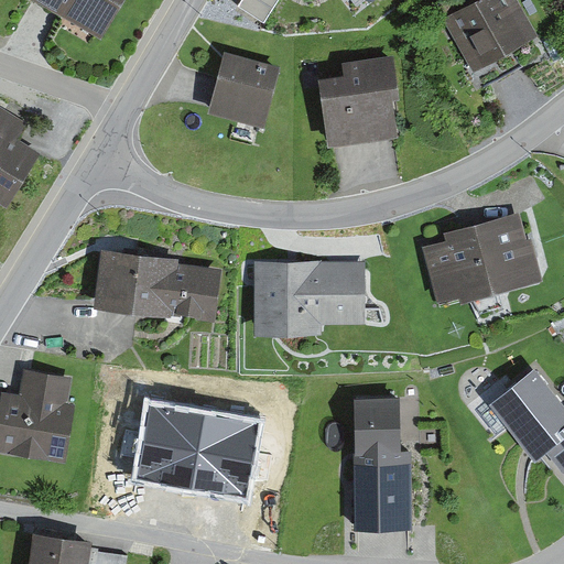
[(39,0),(101,38),(123,0),(39,0)]
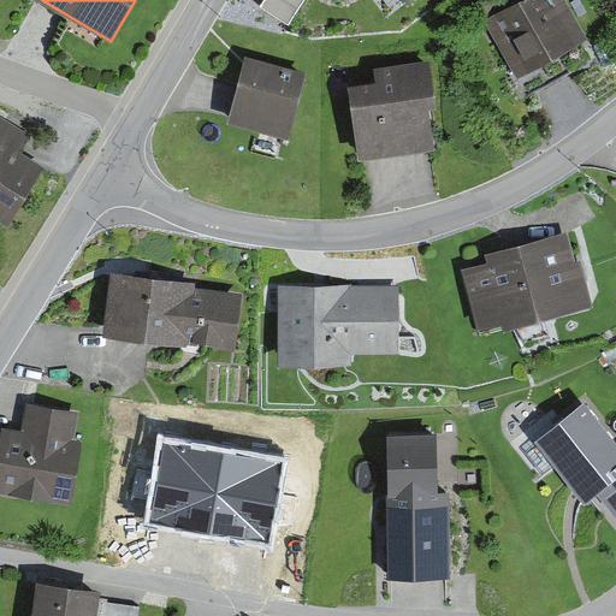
[(304,0),(264,0),(259,7),(289,25),(304,0)]
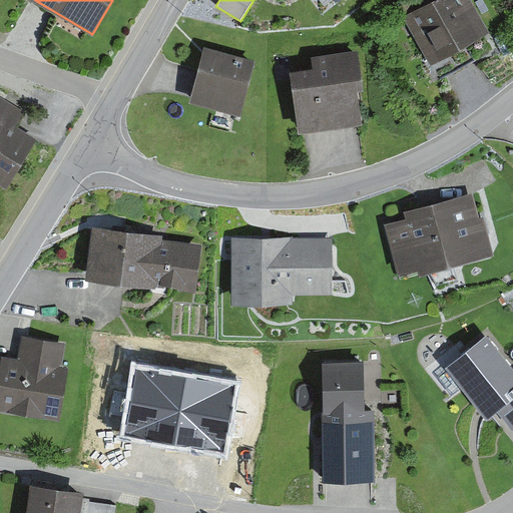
[(401,0),(397,3),(430,64),(489,32),(471,0),(401,0)]
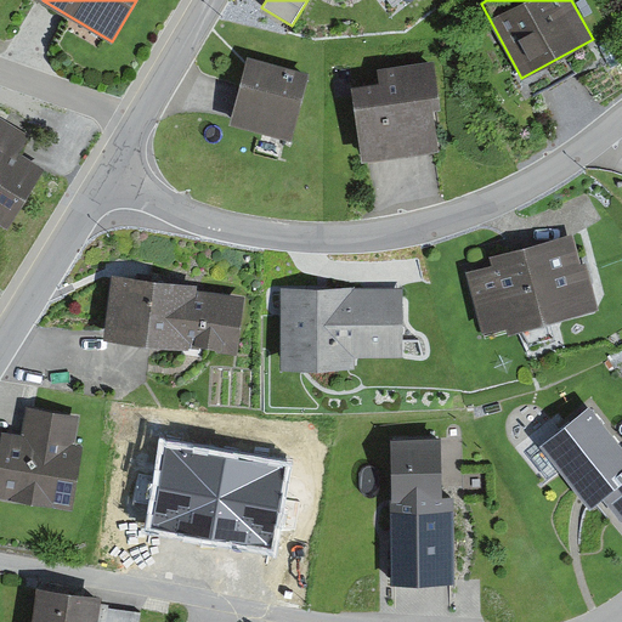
[(248,54),(230,120),(292,137),(310,71),(248,54)]
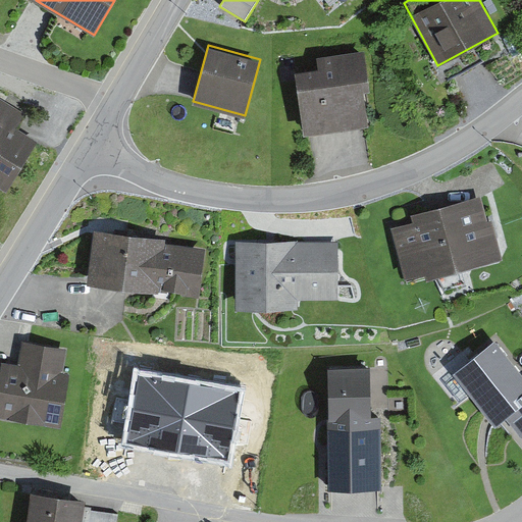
[(318,65),(296,68),(304,132),(369,122),(365,88),(370,87),(365,48),(316,55),(318,65)]
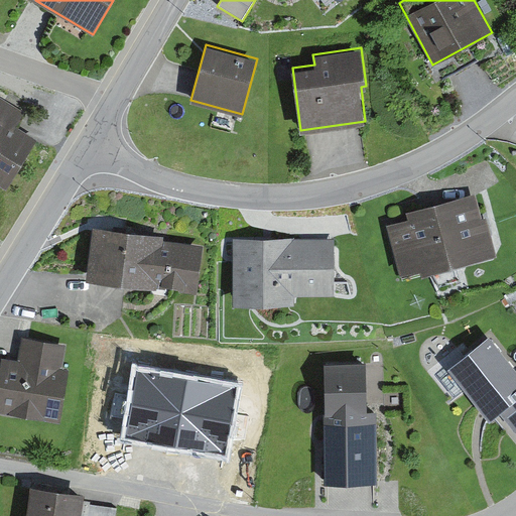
[(0,98),(0,181),(7,186),(36,138),(15,125),(23,112),(0,98)]
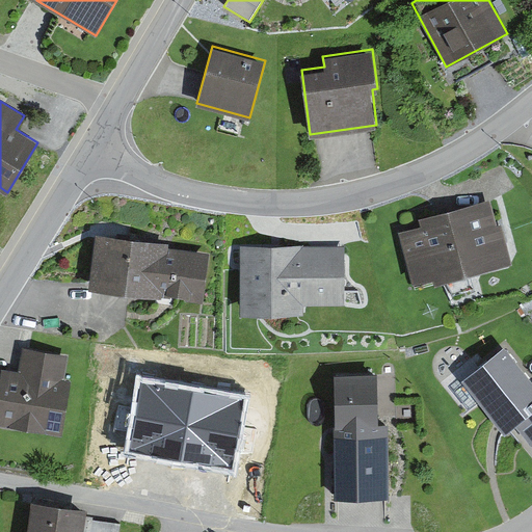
[(434,284),(512,264),(502,222),(497,223),(489,198),(419,217),(421,224),(398,230),(413,283),(432,277),(434,284)]
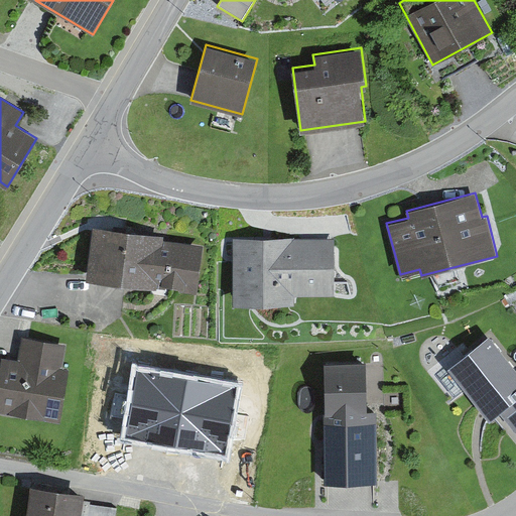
[(164,234),(93,225),(86,278),(156,287),(156,286),(197,292),(204,244),(163,239),(164,234)]
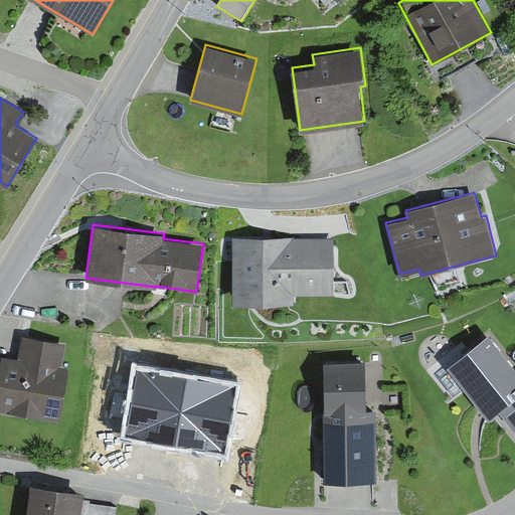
[(294,236),(232,236),(232,304),(294,304),(294,295),(334,295),(333,237),(294,237),(294,236)]
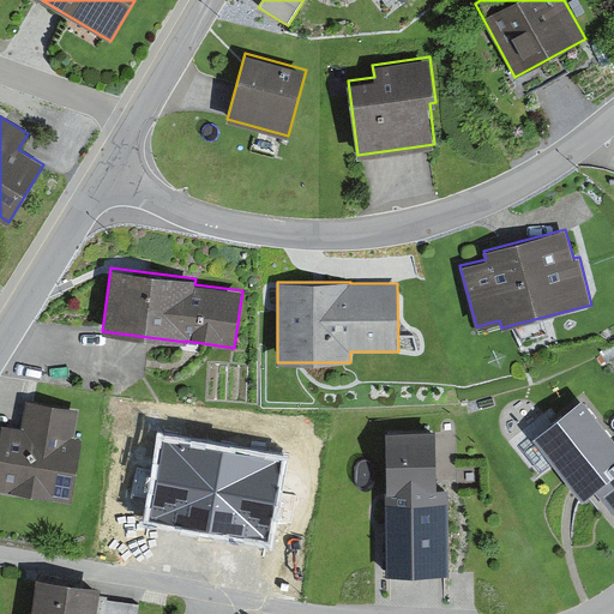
[(613,438),(582,397),(533,435),(582,498),(594,489),(613,513),(613,438)]
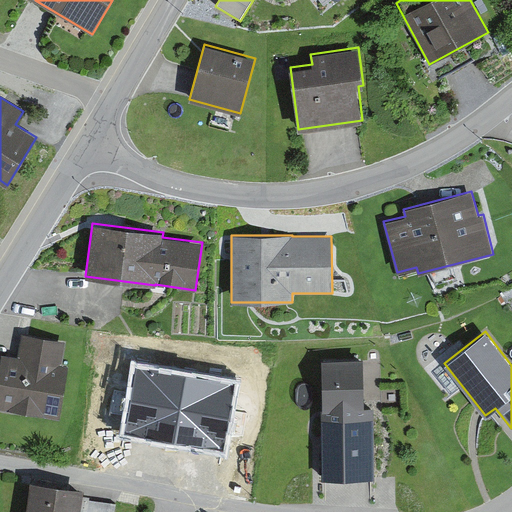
[(2,354),(0,366),(0,407),(59,418),(68,365),(62,364),(66,341),(22,334),(18,357),(2,354)]
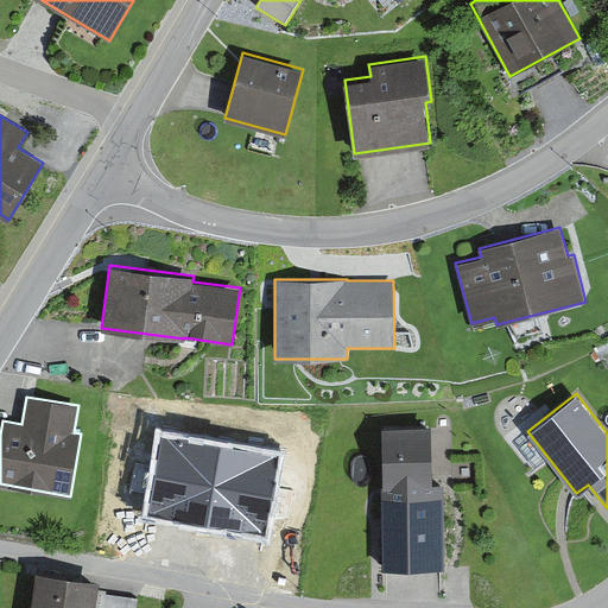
[(432,424),(380,424),(382,567),(444,567),(444,482),(432,482),(432,424)]
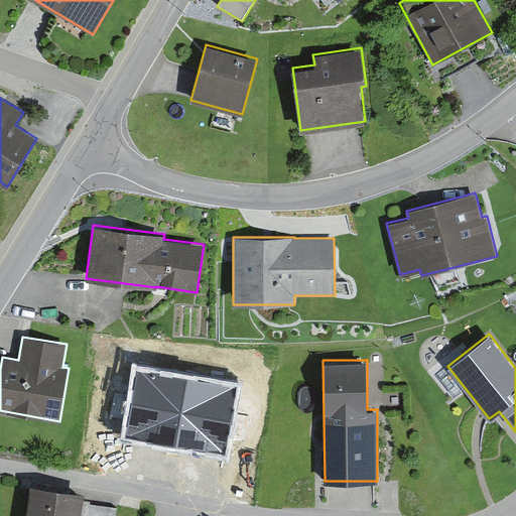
[(238,386),(136,369),(124,438),(226,457),(238,386)]
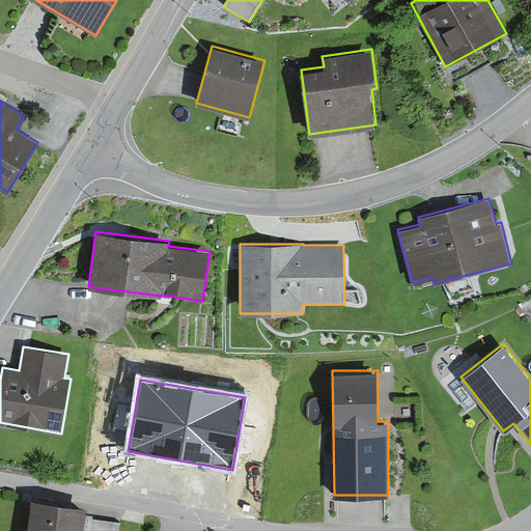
[(32,498),(27,530),(82,530),(86,505),(32,498)]
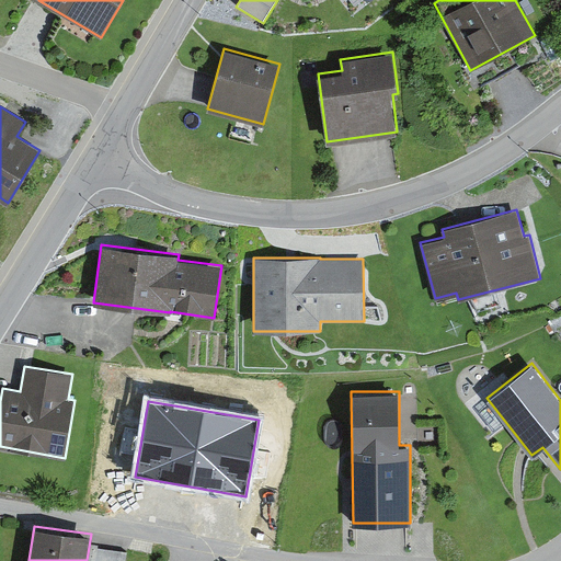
[(99,545),(91,544),(88,560),(125,560),(127,551),(98,548),(99,545)]
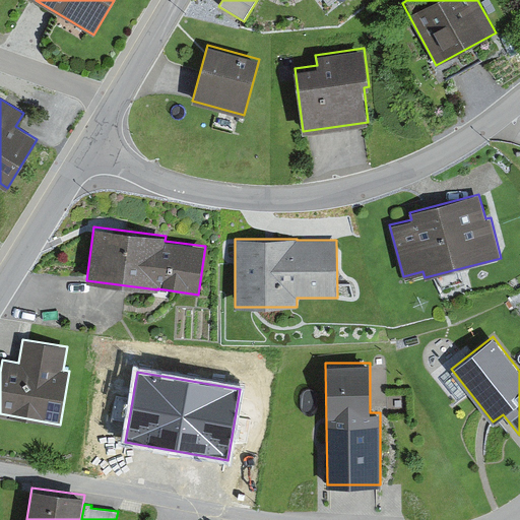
All buildings are outlined.
